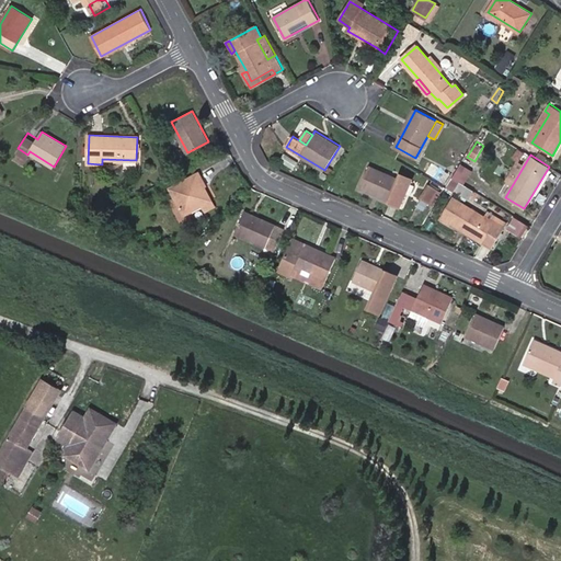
[(472,170),(460,163),(453,178),(464,184),(472,170)]
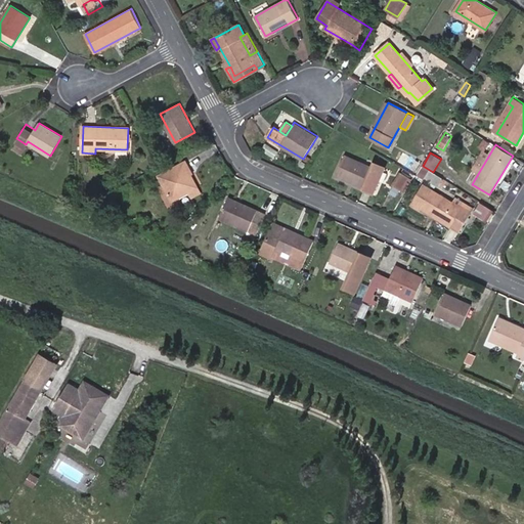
[(476,161),(464,154),(460,160),(472,167),(476,161)]
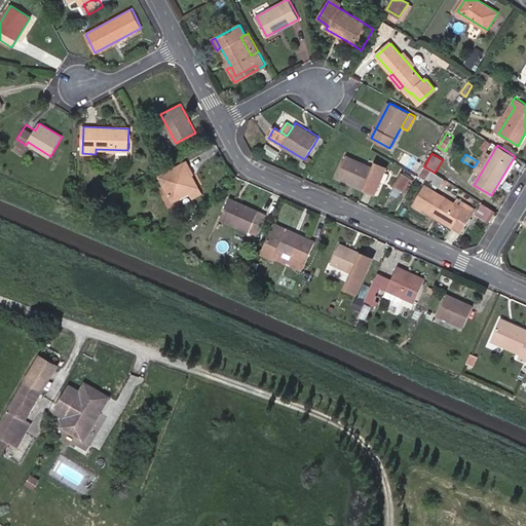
[(346,155),(337,176),(378,193),(389,167),(376,162),(374,167),(346,155)]
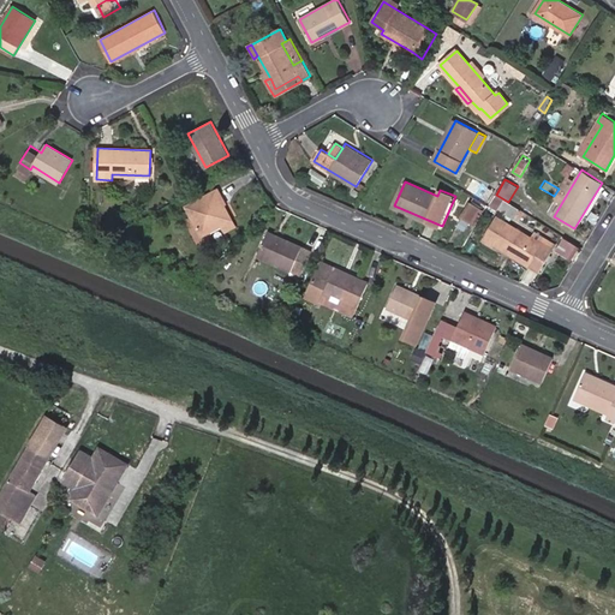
[(488,187),(482,198),(489,202),(495,192),(488,187)]
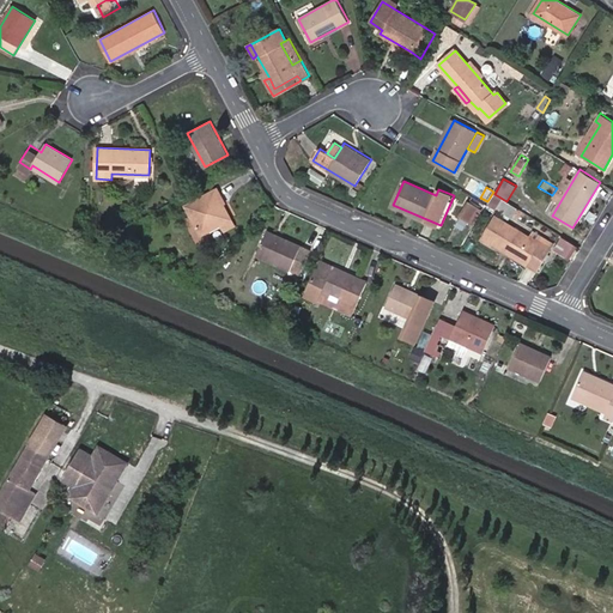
[(225,202),(218,188),(186,205),(201,234),(220,224),(224,230),(235,225),(223,202),(225,202)]
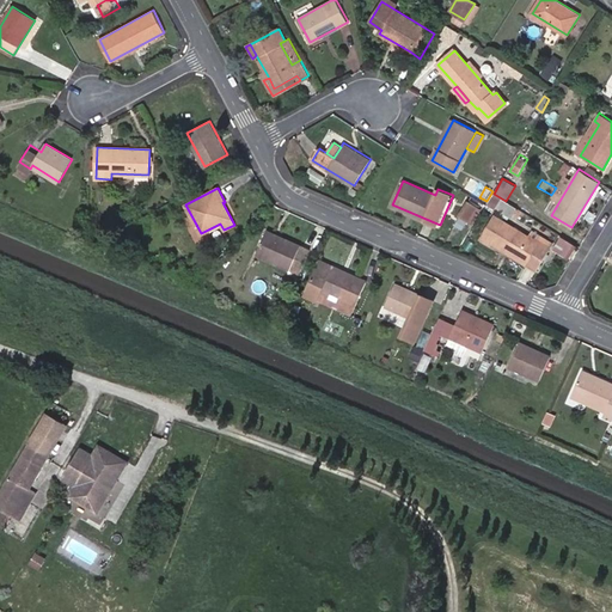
[(477,207),(467,202),(459,216),(469,221),(477,207)]
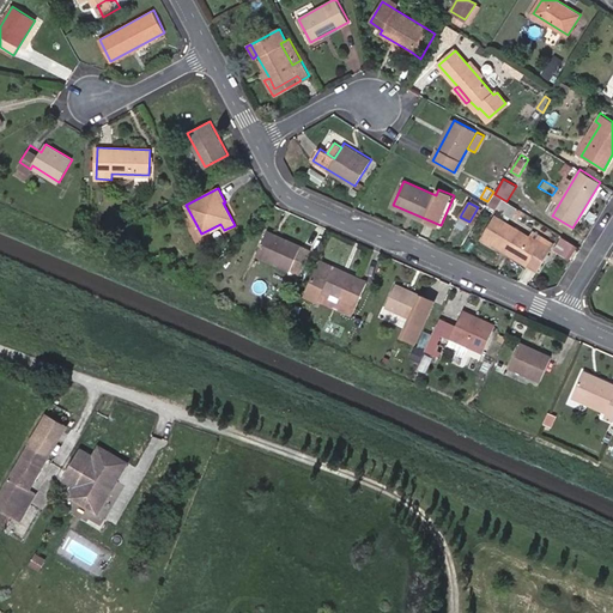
[(530,237),(495,214),(480,238),(492,246),(493,242),(538,269),(551,249),(530,237)]
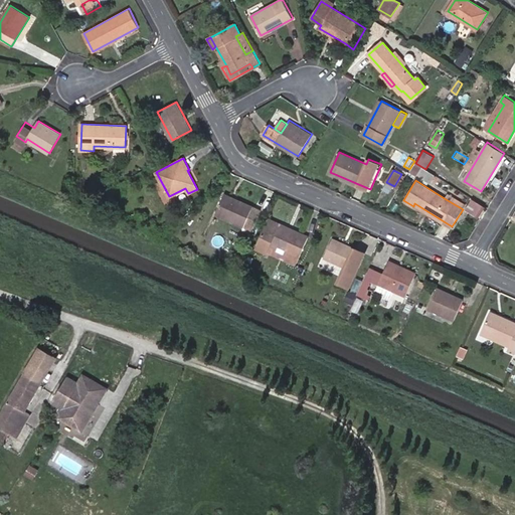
[(261,210),(224,194),(215,214),(251,230),(261,210)]
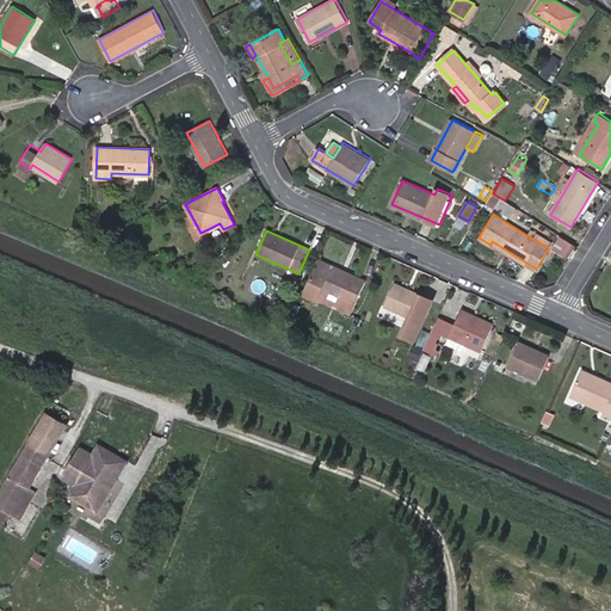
[(553,244),(531,230),(529,236),(549,248),(553,244)]
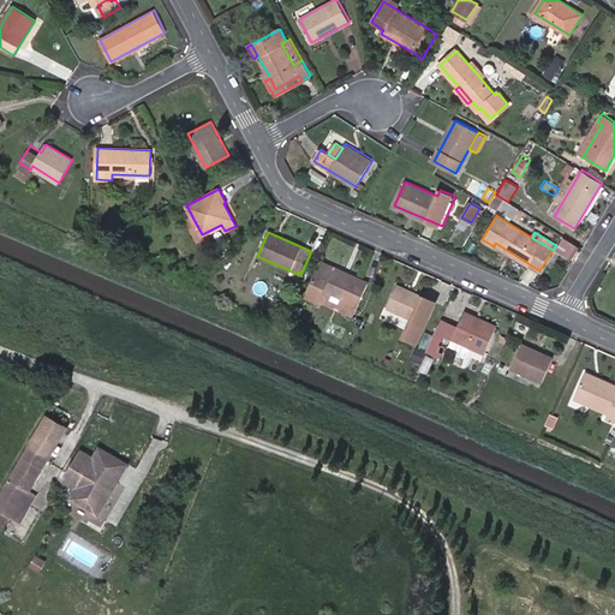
[(566,237),(557,250),(573,260),(581,246),(566,237)]
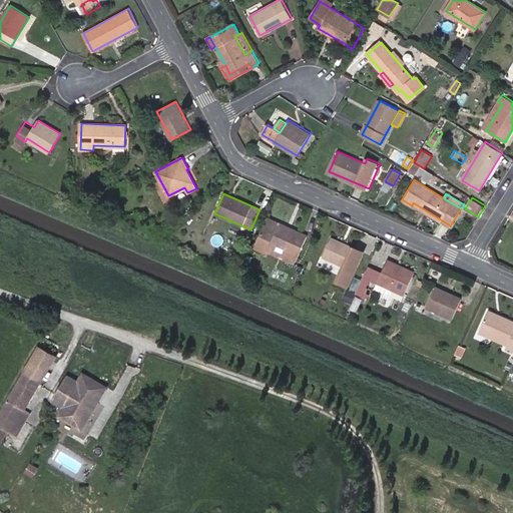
[(278,224),(268,220),(255,247),(266,251),(270,244),(290,253),(287,261),(295,265),(308,235),(279,222),(278,224)]
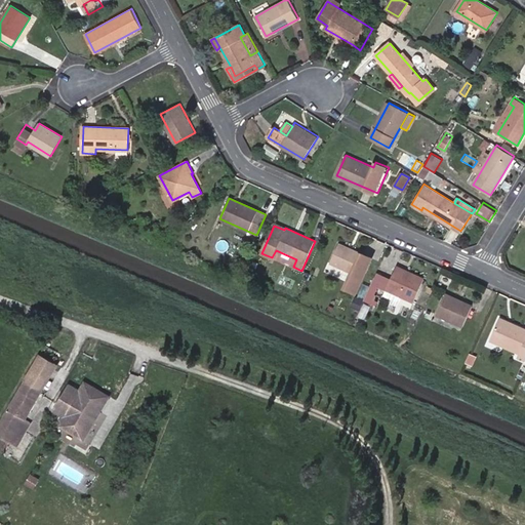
[(372,257),(339,242),(330,261),(353,272),(346,288),(356,292),(372,257)]
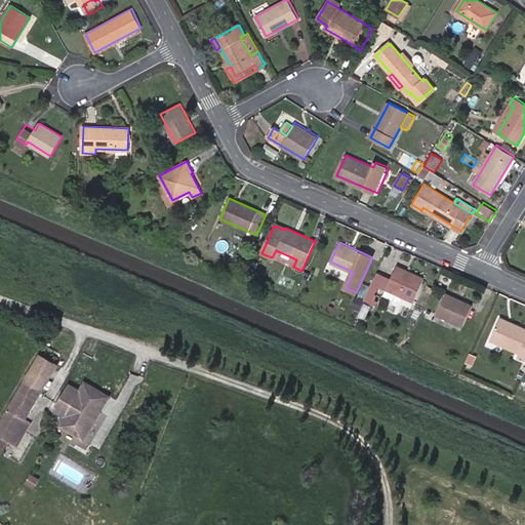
[(425,278),(397,265),(393,275),(386,289),(413,301),(425,278)]
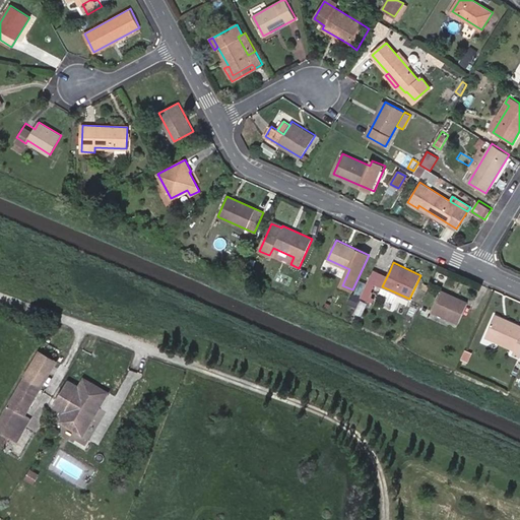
[(382,286),(389,272),(377,266),(362,299),(372,303),(374,298),(371,297),(377,283),(382,286)]
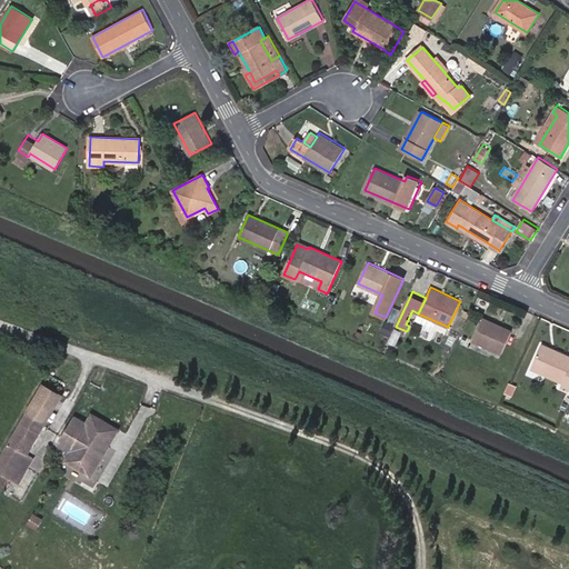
[(335,327),(338,319),(331,316),(328,323),(335,327)]
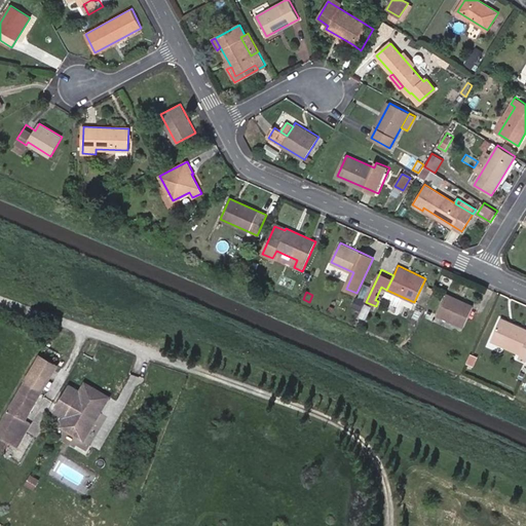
[(474,305),(447,294),(438,314),(463,327),(474,305)]
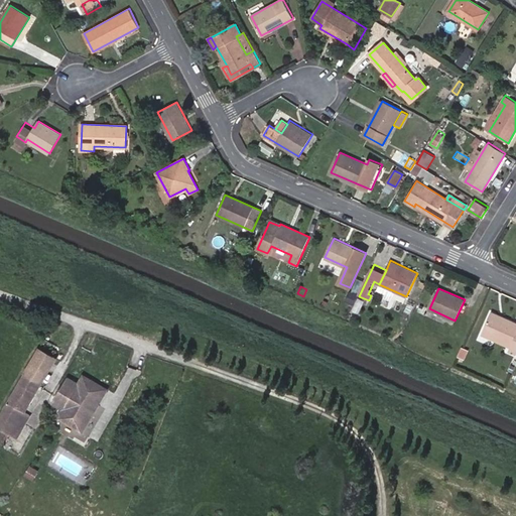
[(515,335),(515,334),(515,321),(492,311),(483,334),(511,347),(509,349),(515,352),(515,335)]
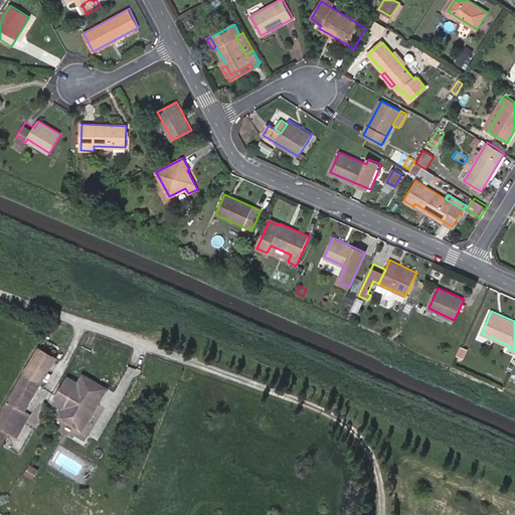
[(463,358),(467,349),(462,347),(458,355),(463,358)]
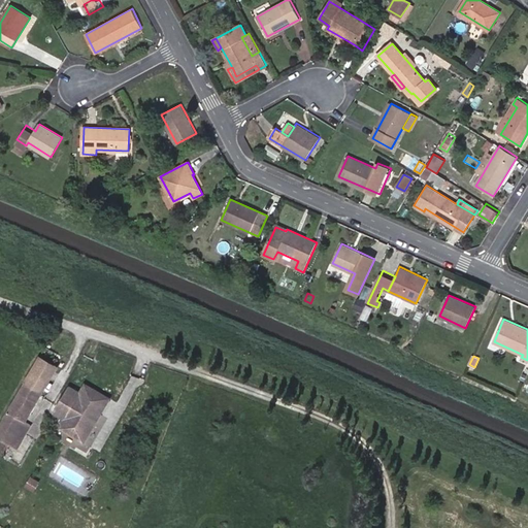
[(37,357),(30,370),(48,381),(56,368),(37,357)]
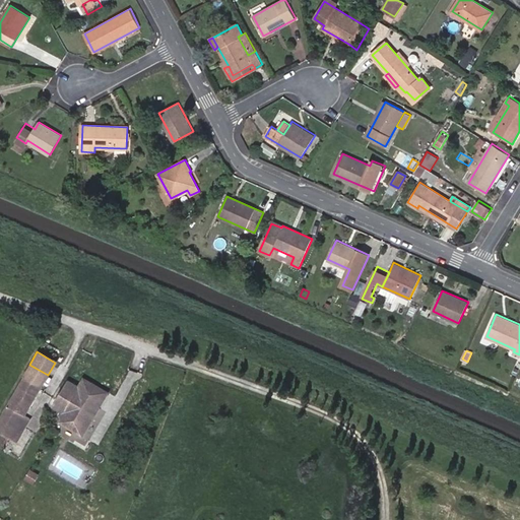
[(29,365),(22,377),(42,388),(48,375),(29,365)]
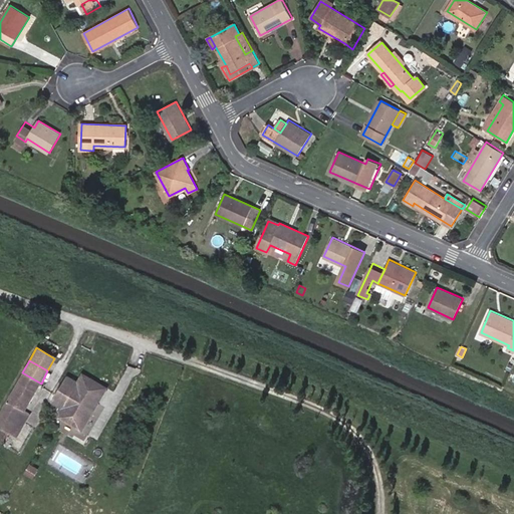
[(81,432),(107,387),(82,371),(77,380),(67,375),(51,403),(61,409),(57,417),(81,432)]
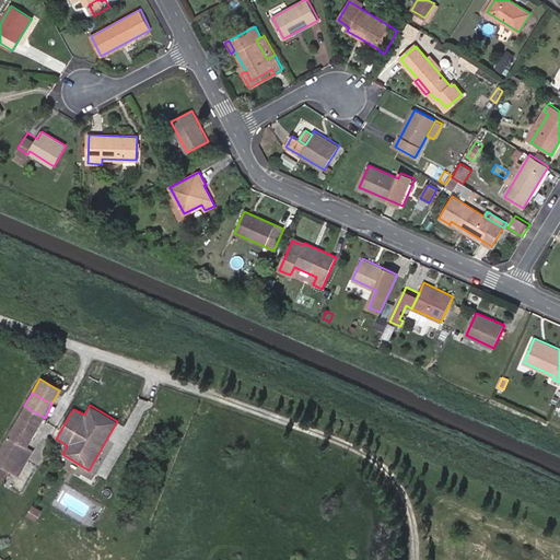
[(24,406),(0,450),(0,466),(13,474),(26,450),(45,418),(24,406)]
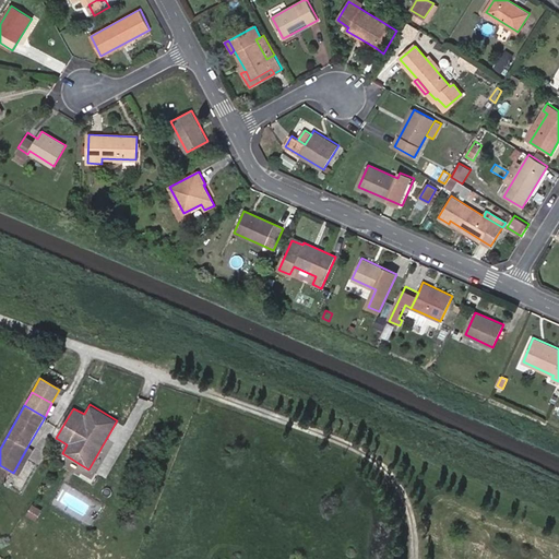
[(32,452),(26,449),(13,473),(19,476),(32,452)]
